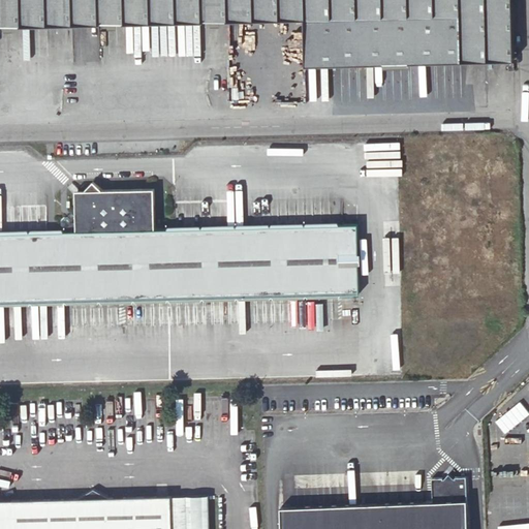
[(0,0),(0,29),(304,23),(305,65),(462,62),(511,61),(509,0),(0,0)]
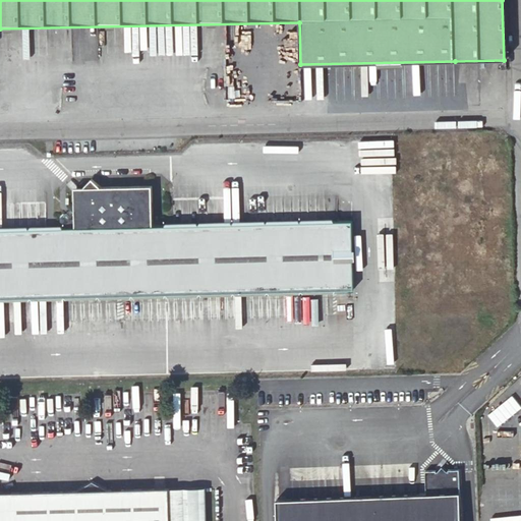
[(0,230),(0,298),(355,289),(353,221),(152,226),(151,185),(101,186),(92,177),(72,193),(73,218),(69,217),(66,213),(61,213),(58,215),(58,220),(60,224),(64,224),(64,228),(0,230)]
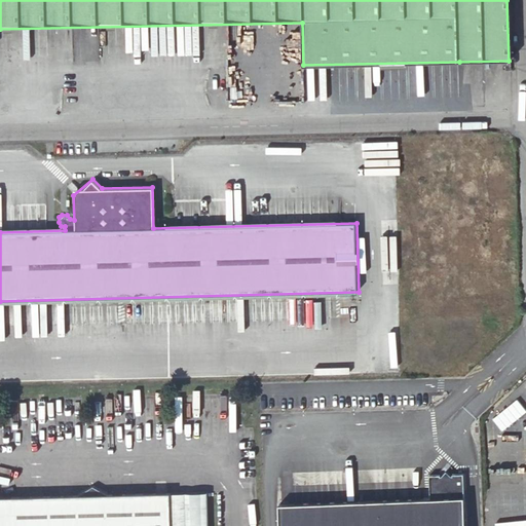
[(430,498),(279,503),(279,525),(465,525),(463,474),(453,474),(453,476),(452,476),(447,471),(442,476),(441,476),(441,475),(429,476),(430,498)]
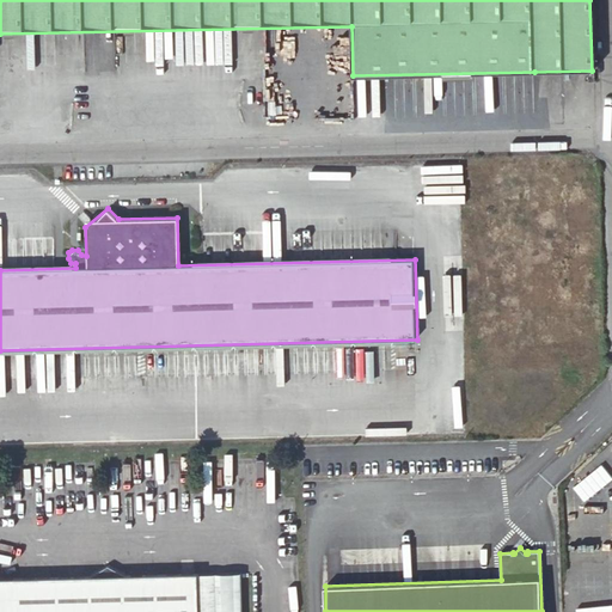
[(0,611),(196,611),(196,574),(124,575),(105,568),(87,576),(0,577),(0,611)]
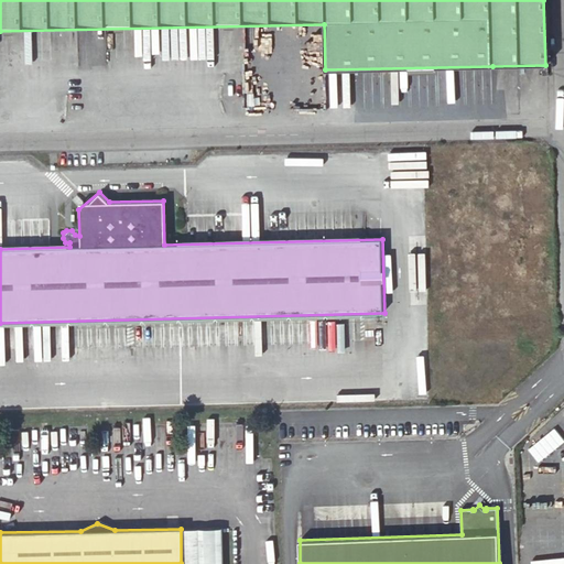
[(181,529),(181,563),(220,563),(220,528),(181,529)]
